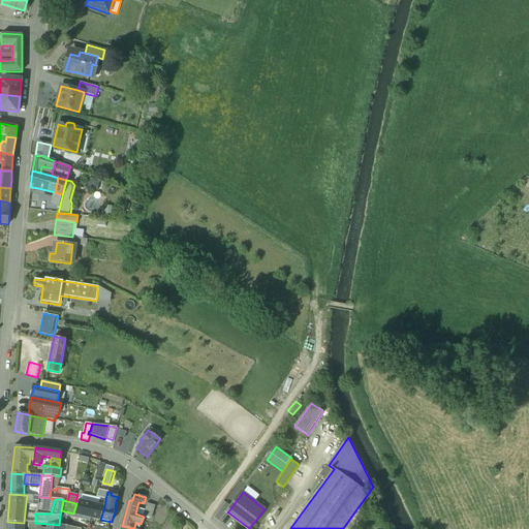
[(101,505),(80,501),(75,514),(100,520),(104,506),(101,505)]
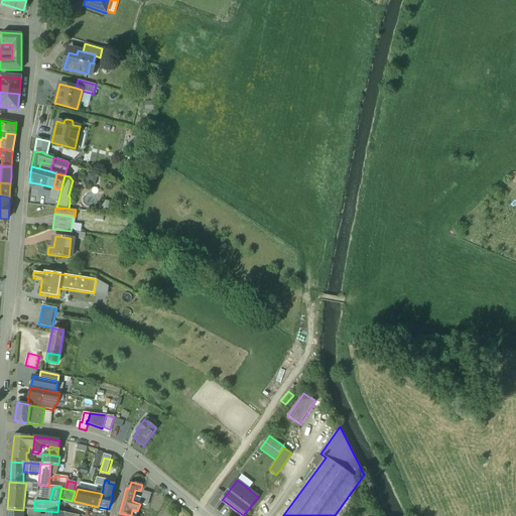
[(143,491),(140,504),(147,506),(151,494),(143,491)]
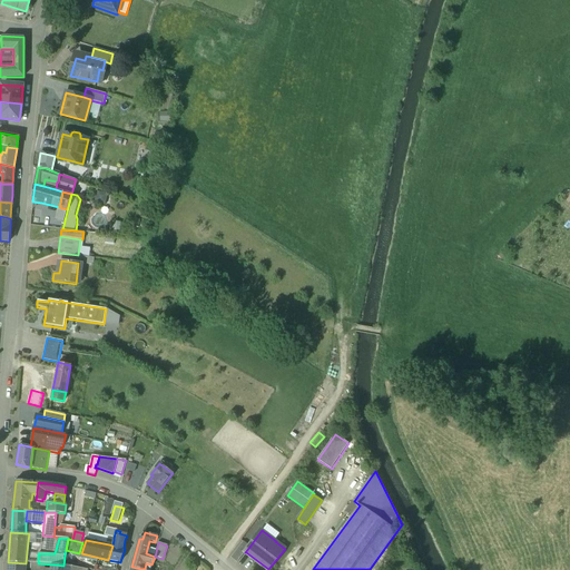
[(244,542),(232,558),(237,562),(246,552),(245,552),(249,547),(244,542)]
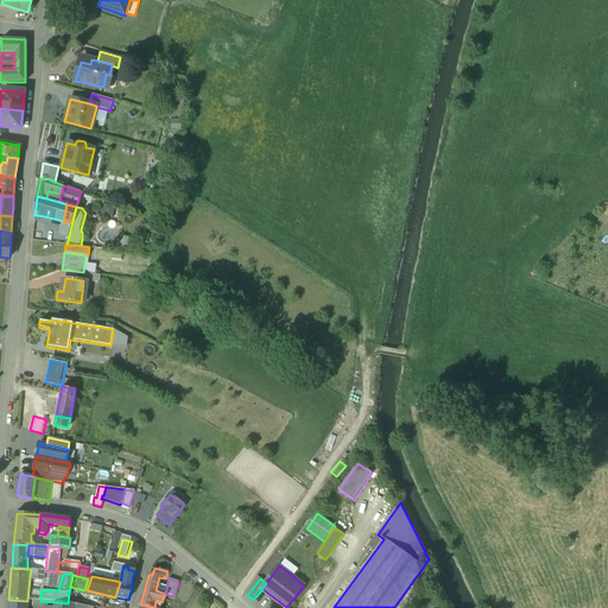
[(40,589),(29,589),(27,601),(40,601),(40,590),(40,589)]
